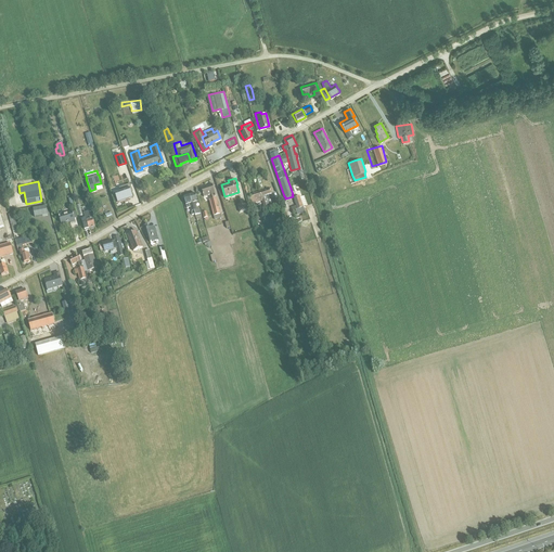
[(261,195),(259,189),(252,191),(253,192),(248,193),(244,181),(242,182),(249,209),(253,208),(250,202),(255,201),(261,200),(263,208),(267,207),(262,195),(261,195)]
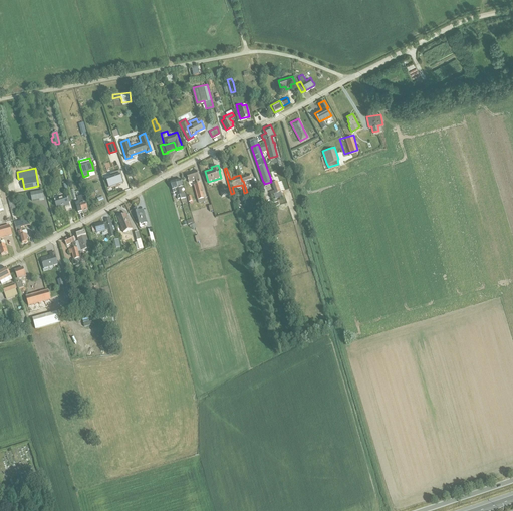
[(110,176),(105,178),(108,187),(122,182),(120,176),(121,176),(119,169),(109,172),(110,176)]
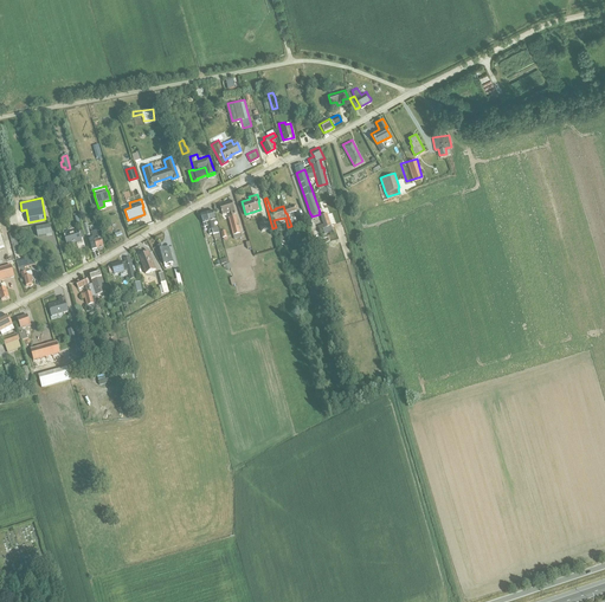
[(231,199),(218,202),(221,213),(230,209),(231,213),(231,214),(227,215),(233,237),(242,235),(235,213),(233,214),(233,213),(235,212),(231,199)]
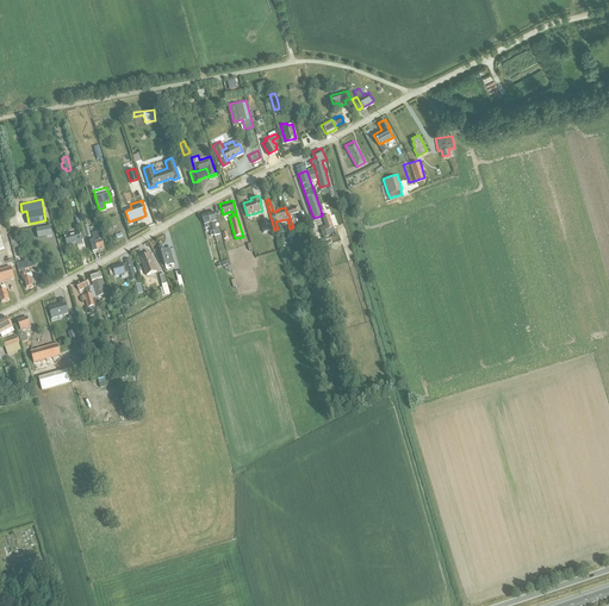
[(289,214),(293,227),(297,226),(297,227),(308,224),(306,222),(303,223),(300,214),(302,214),(299,207),(298,204),(285,207),(287,214),(289,214)]
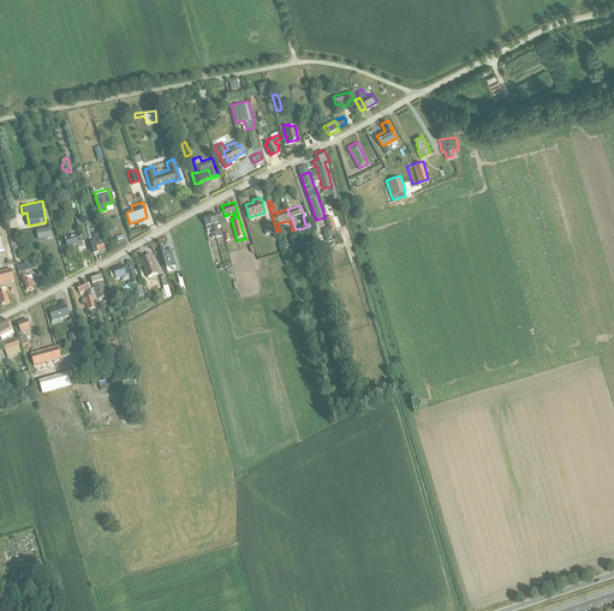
[(209,214),(215,234),(215,235),(222,234),(220,229),(218,229),(216,223),(219,223),(219,221),(218,221),(215,211),(209,214)]
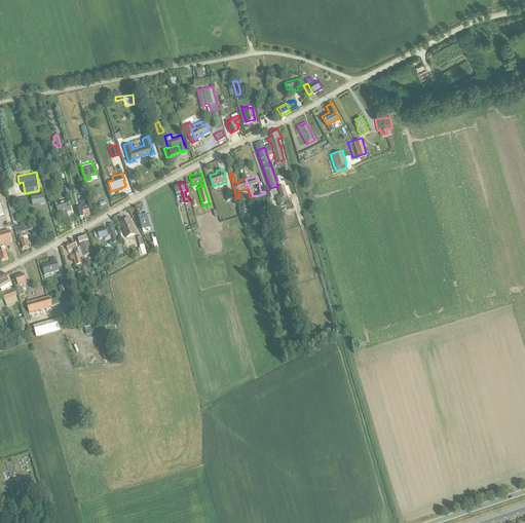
[(184,200),(179,183),(174,184),(177,195),(179,194),(181,201),(184,200)]
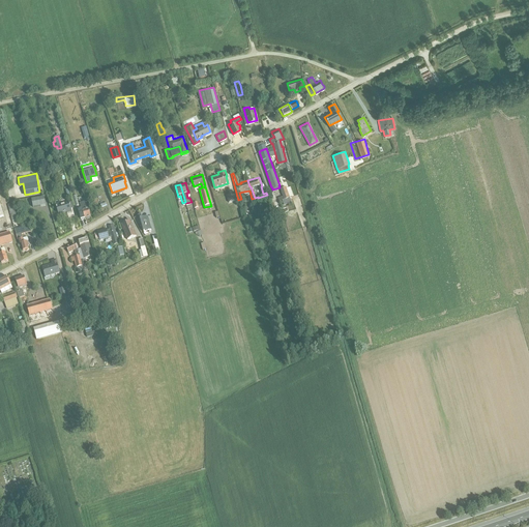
[(285,184),(280,186),(283,198),(289,196),(285,184)]
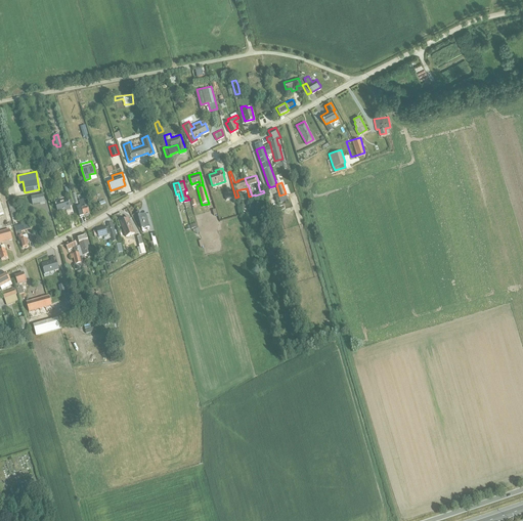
[(230,189),(223,191),(225,199),(232,197),(230,189)]
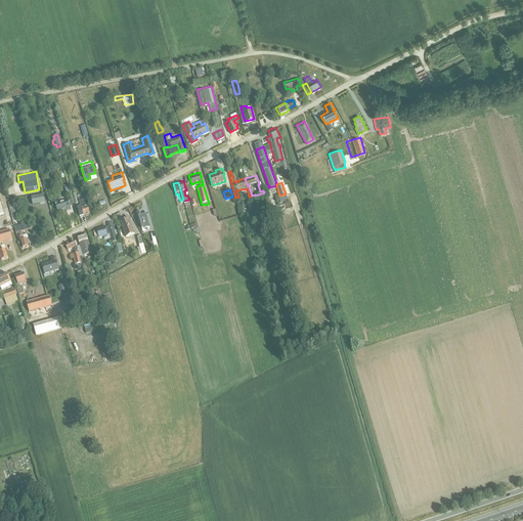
[(43,192),(31,196),(32,203),(44,201),(43,192)]
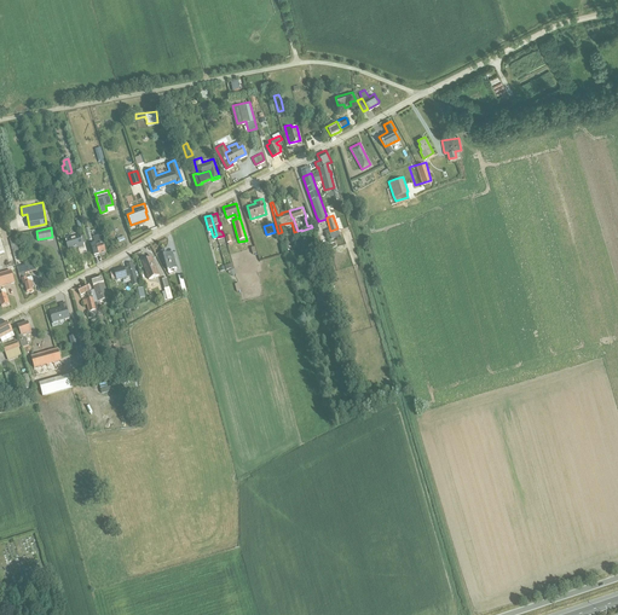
[(82,242),(80,235),(79,232),(73,235),(64,237),(68,248),(76,245),(78,247),(82,244),(82,242)]
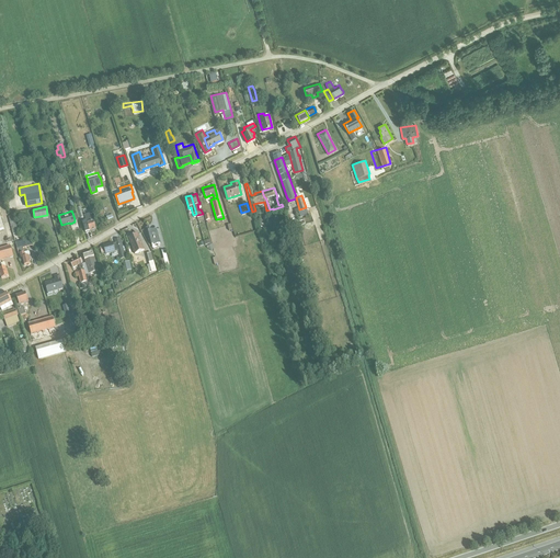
[(86,218),(81,220),(84,231),(95,228),(91,212),(83,214),(86,218)]
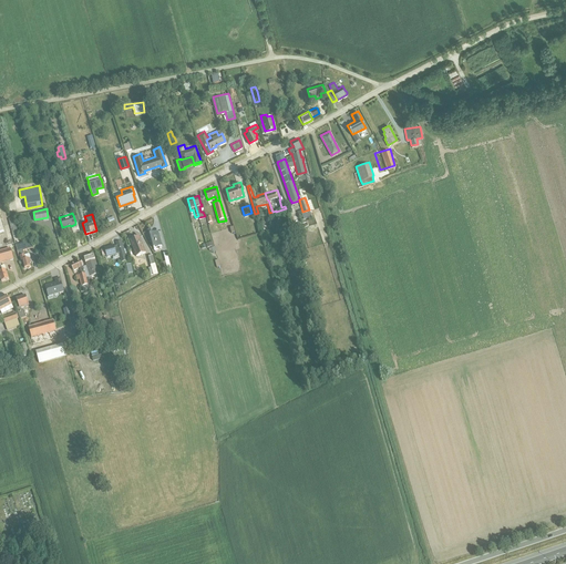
[(13,215),(8,217),(12,234),(19,233),(16,219),(16,221),(13,215)]
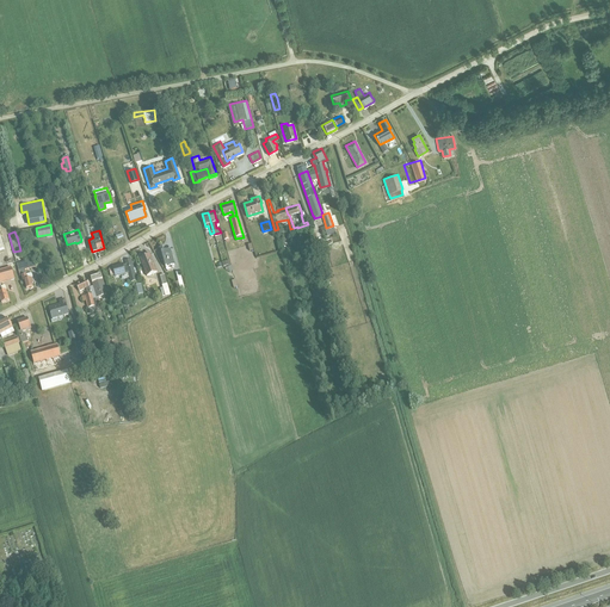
[(161,243),(155,247),(161,258),(164,264),(165,264),(165,265),(173,262),(168,247),(164,248),(161,243)]
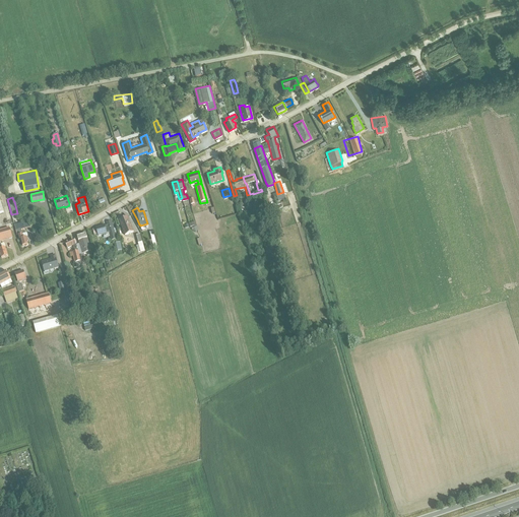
[(127,214),(119,217),(125,233),(133,230),(127,214)]
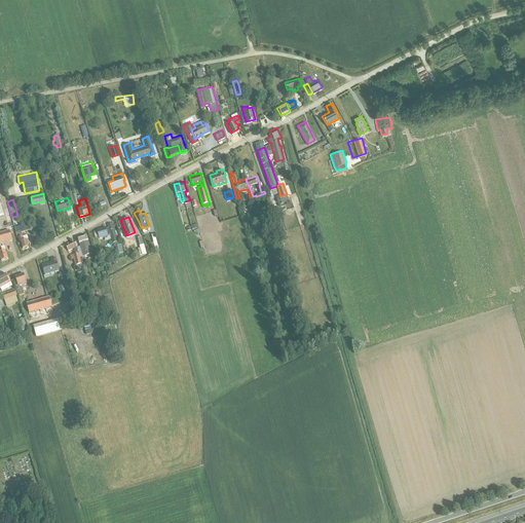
[(15,232),(21,230),(30,228),(28,221),(13,225),(15,232)]
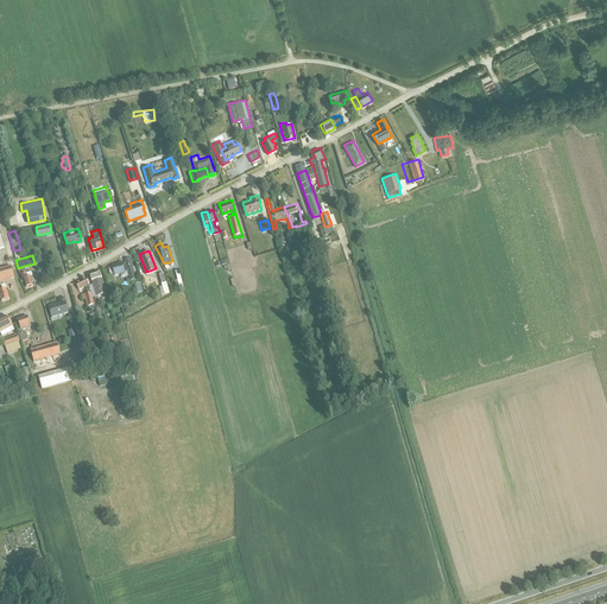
[(112,265),(113,272),(114,273),(125,271),(124,271),(126,269),(130,279),(136,277),(130,255),(124,258),(125,260),(121,261),(121,260),(111,264),(112,265)]
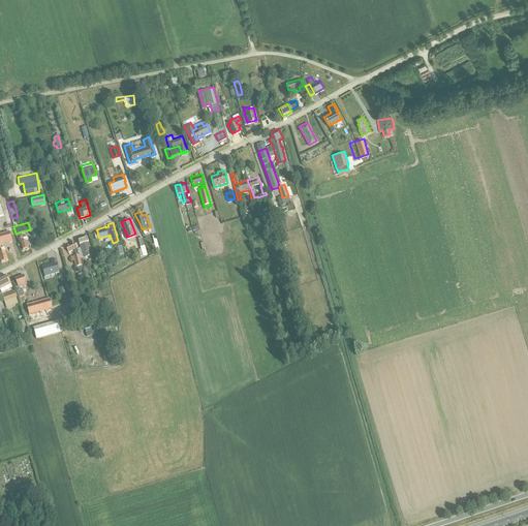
[(9,229),(0,231),(0,258),(1,260),(7,258),(4,249),(5,249),(4,246),(3,245),(0,246),(0,245),(12,241),(9,229)]
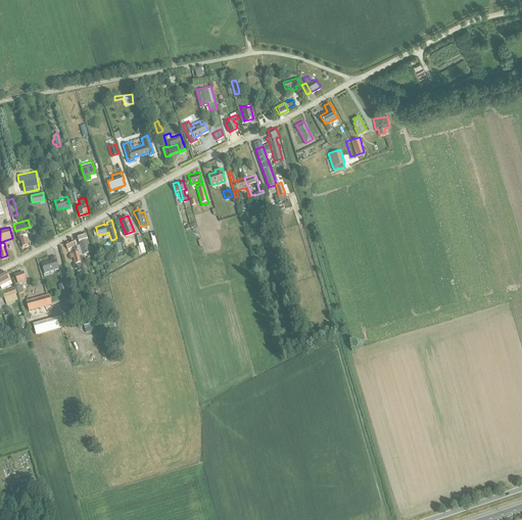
[(20,229),(15,231),(16,235),(17,235),(18,239),(19,239),(21,245),(24,245),(25,245),(27,245),(27,244),(28,244),(27,241),(28,240),(27,236),(28,235),(27,233),(26,232),(22,233),(20,229)]
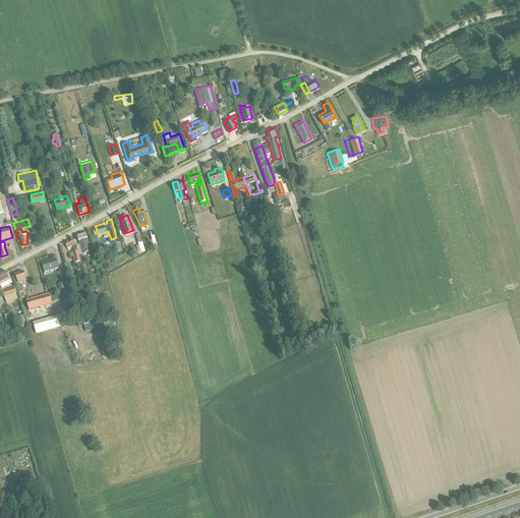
[(139,232),(135,233),(137,241),(140,251),(145,250),(139,232)]
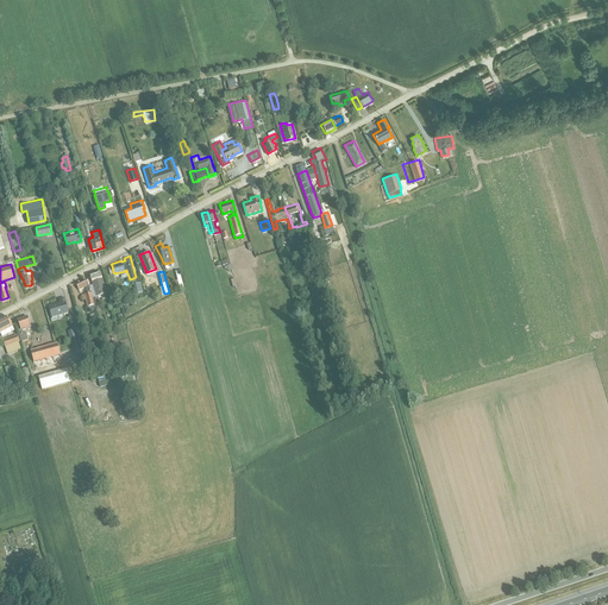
[(92,283),(95,295),(106,291),(101,276),(91,279),(92,283)]
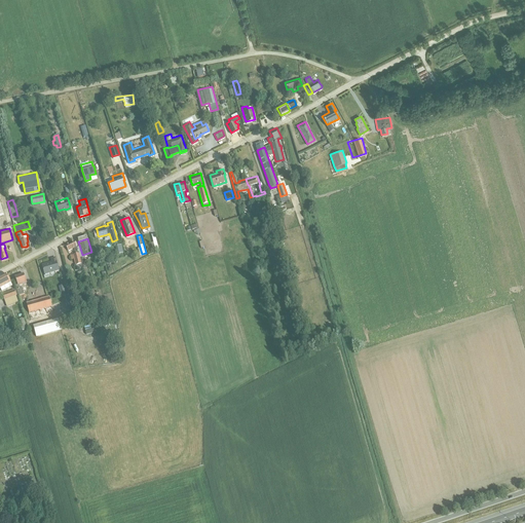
[(79,256),(76,246),(74,239),(65,244),(68,249),(73,247),(75,252),(70,254),(70,258),(73,257),(74,264),(75,263),(76,267),(77,266),(78,268),(81,267),(80,265),(81,265),(79,256)]
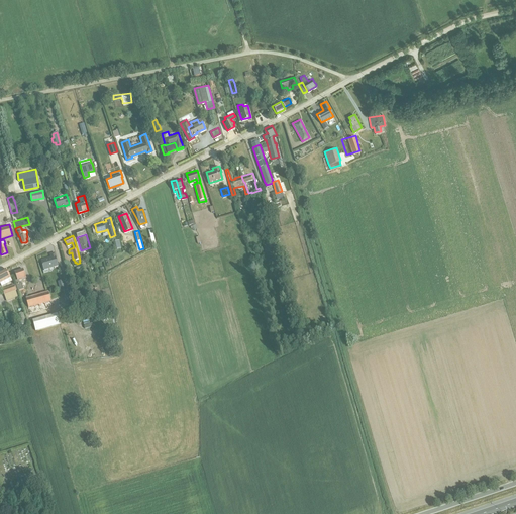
[(273,240),(263,243),(266,253),(280,249),(278,243),(274,244),(273,240)]
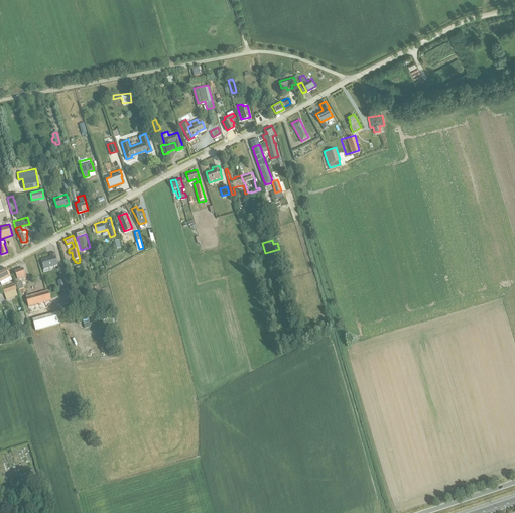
[(50,255),(40,258),(43,267),(57,263),(53,251),(49,252),(50,255)]
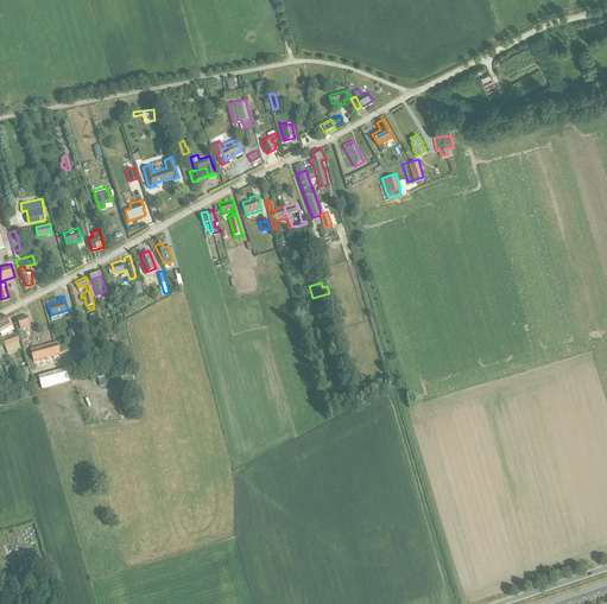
[(7,315),(0,318),(0,332),(1,335),(13,328),(7,315)]
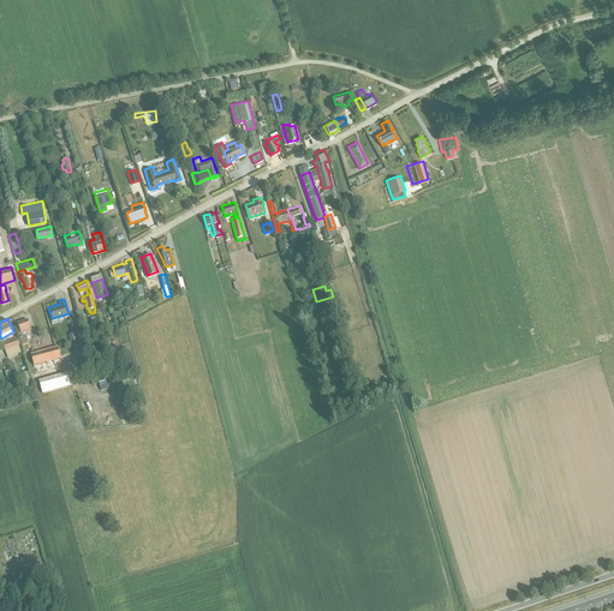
[(27,318),(17,322),(19,330),(17,331),(21,343),(28,341),(24,333),(23,334),(23,331),(31,329),(27,318)]
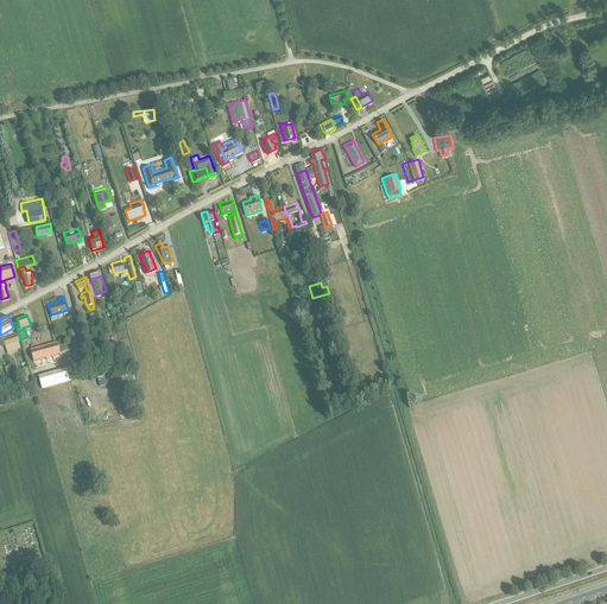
[(16,332),(1,337),(7,351),(20,347),(18,339),(19,338),(18,334),(17,334),(16,332)]
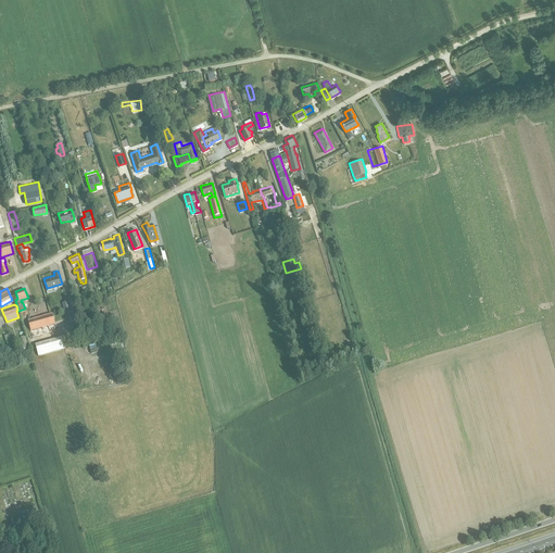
[(51,311),(27,317),(30,329),(54,323),(51,311)]
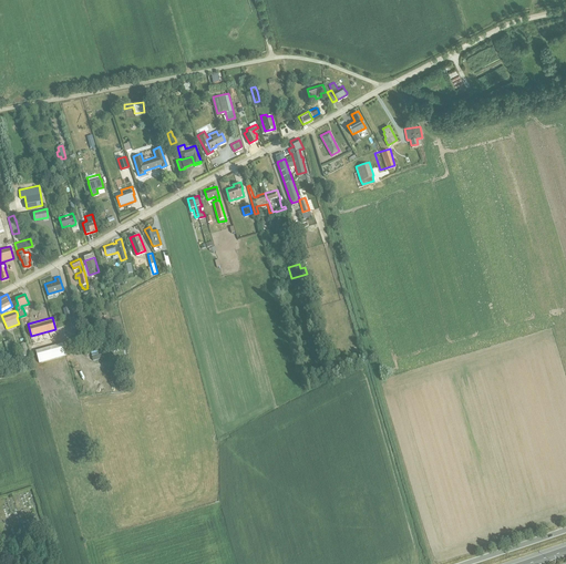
[(24,340),(18,342),(20,354),(28,351),(24,340)]
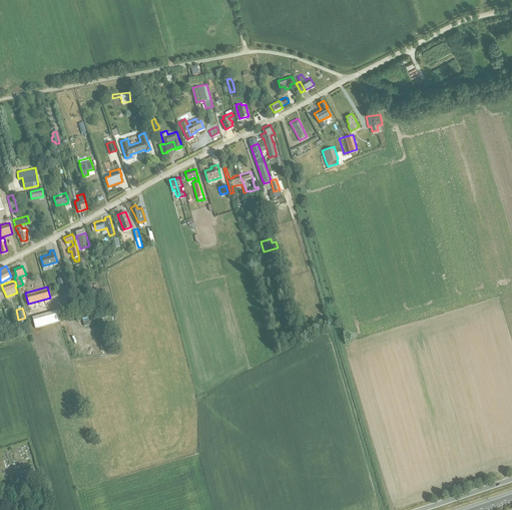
[(56,309),(31,316),(34,327),(59,320),(56,309)]
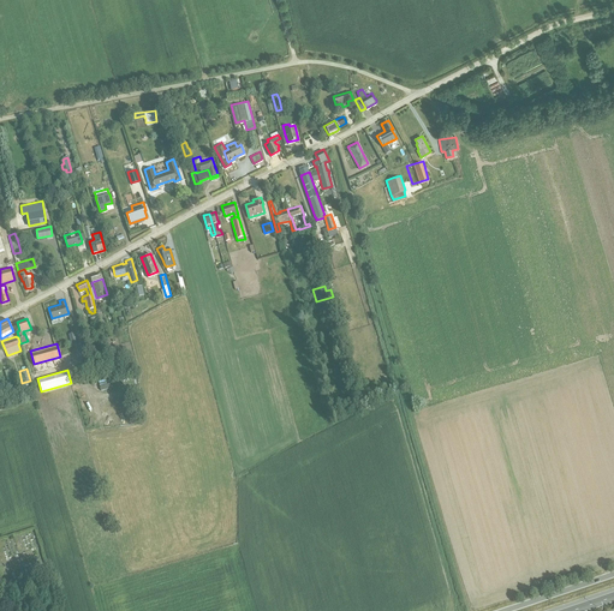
[(105,377),(97,378),(100,388),(109,385),(108,382),(106,383),(105,377)]
